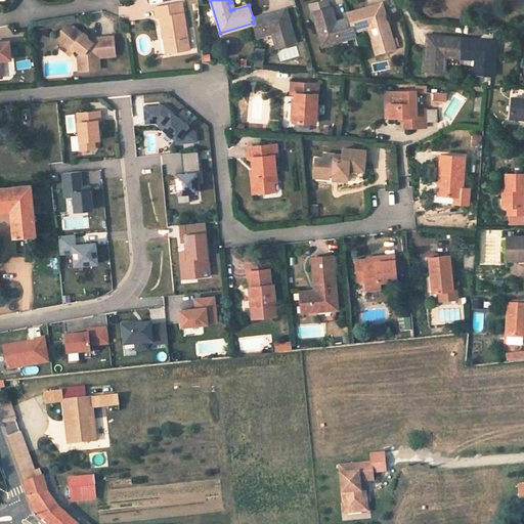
[(335,22),(331,7),(328,8),(325,0),(322,0),(309,4),(322,46),(330,44),(330,40),(336,38),(337,42),(355,36),(354,31),(350,16),(342,19),(343,23),(336,25),(335,22)]
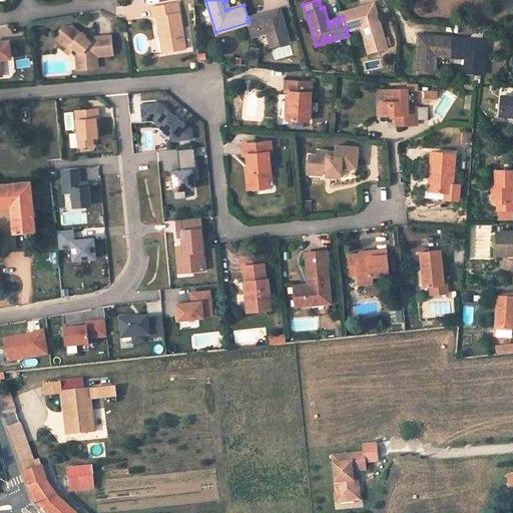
[(157,16),(162,51),(184,48),(179,12),(176,12),(174,2),(152,6),(153,17),(157,16)]
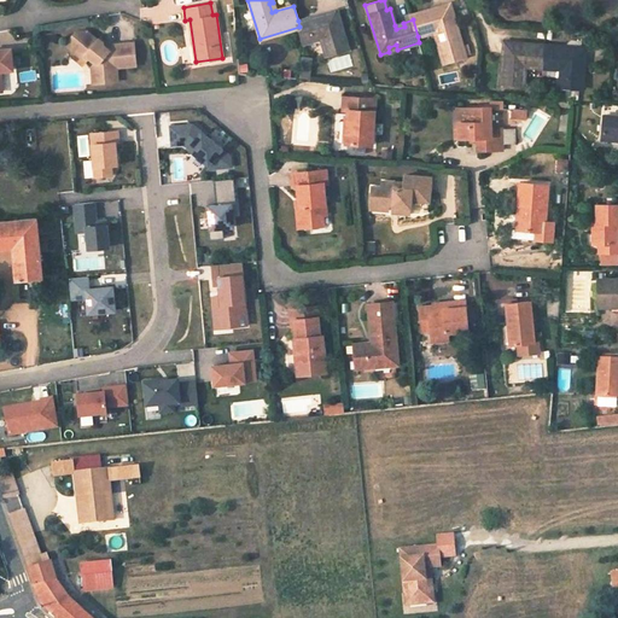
[(418,36),(433,31),(443,63),(465,57),(449,4),(412,15),(413,19),(418,36)]
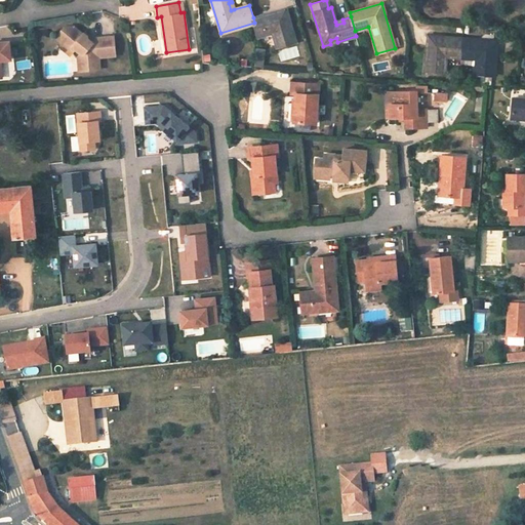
[(295,41),(286,8),(278,10),(279,14),(272,16),(271,12),(253,17),(254,23),(258,36),(273,32),(277,47),(295,41)]
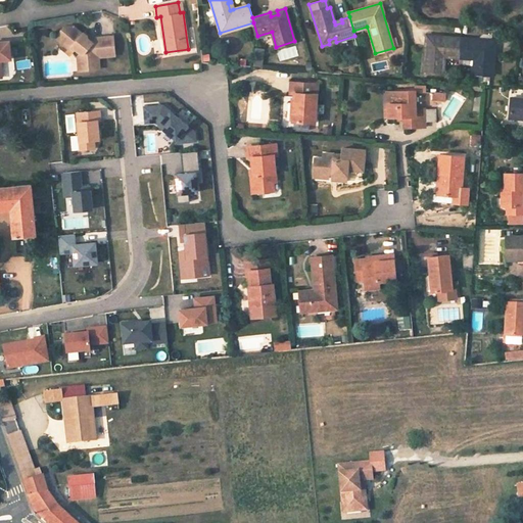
[(114,55),(112,37),(96,39),(96,41),(92,41),(86,37),(87,36),(84,33),(82,36),(76,31),(78,29),(73,25),(64,26),(54,37),(60,41),(63,41),(69,45),(72,45),(75,47),(80,51),(77,55),(79,69),(100,67),(99,60),(97,59),(97,56),(114,55)]
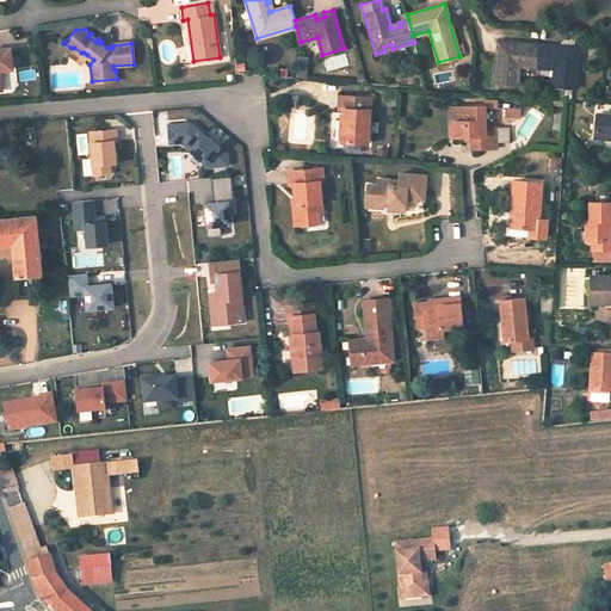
[(537,44),(498,41),(497,50),(500,51),(500,60),(495,59),(494,80),(516,82),(518,65),(536,66),(537,44)]
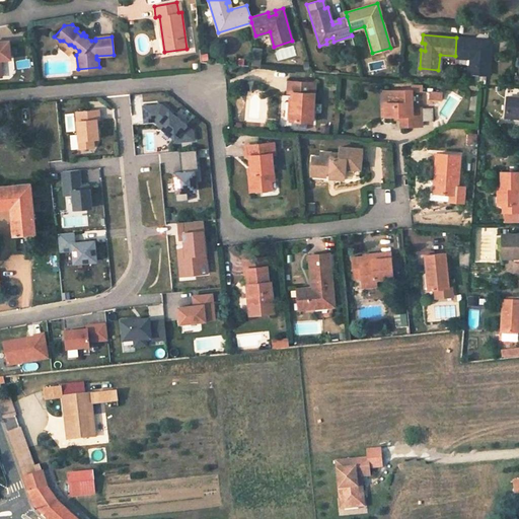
[(490,41),(456,38),(455,56),(469,58),(468,72),(488,74),(489,56),(485,55),(486,48),(490,49),(490,41)]
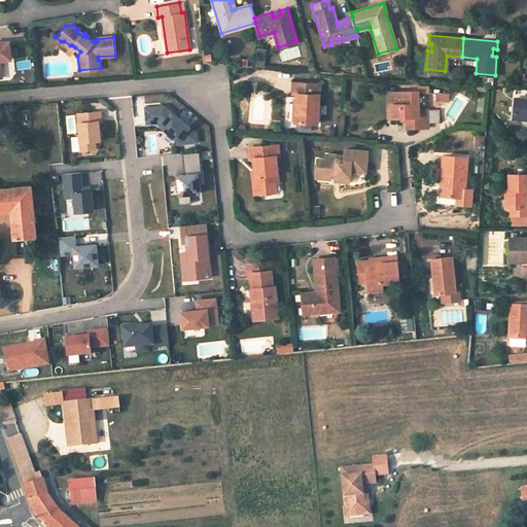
[(0,76),(1,77),(0,63),(0,60),(10,59),(8,41),(0,41),(0,76)]
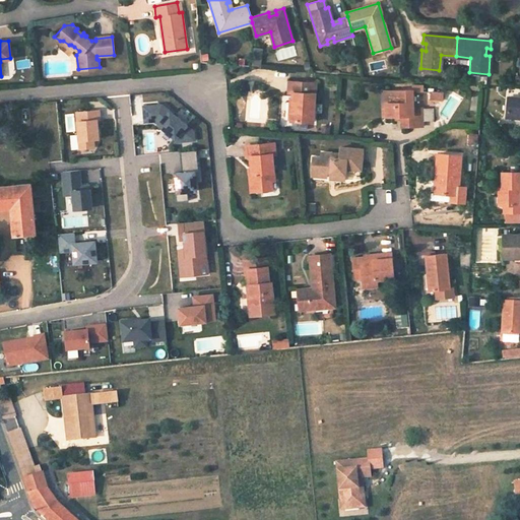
[(69,45),(63,41),(60,46),(69,53),(74,47),(71,45),(69,45)]
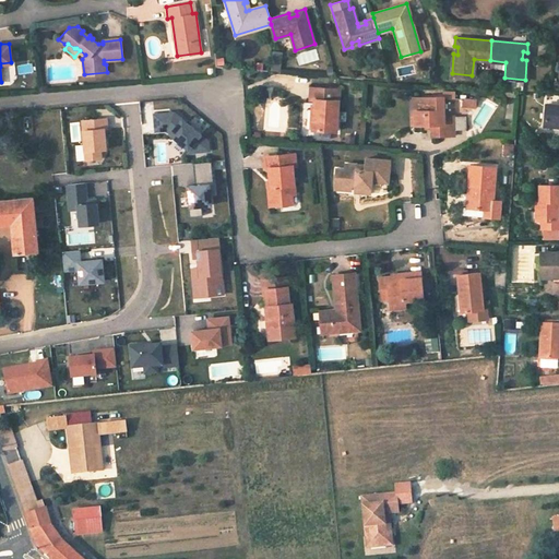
[(340,88),(311,87),(310,98),(314,99),(312,129),(336,130),(340,88)]
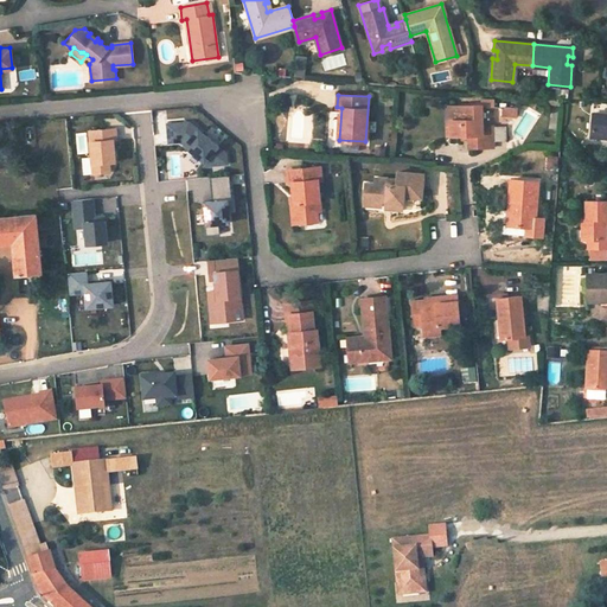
[(492,146),(492,123),(480,125),(480,104),(480,103),(454,103),(454,117),(449,117),(451,133),(458,133),(468,133),(468,136),(470,146),(492,146)]
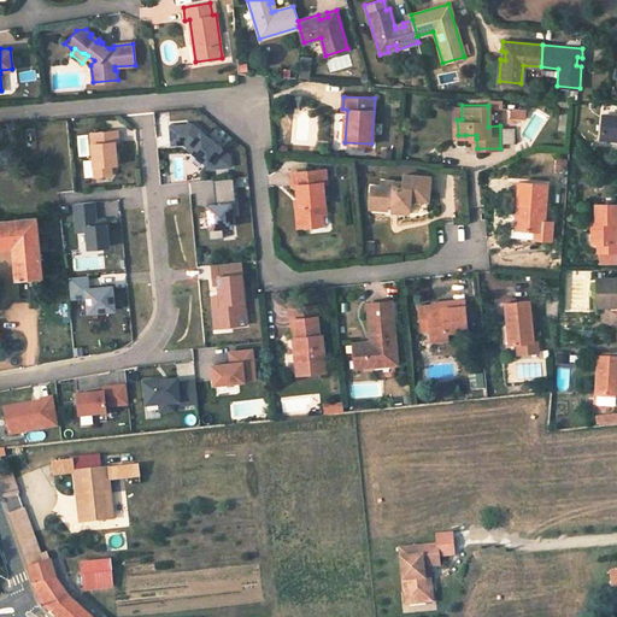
[(488,127),(500,125),(500,105),(488,106),(488,127)]
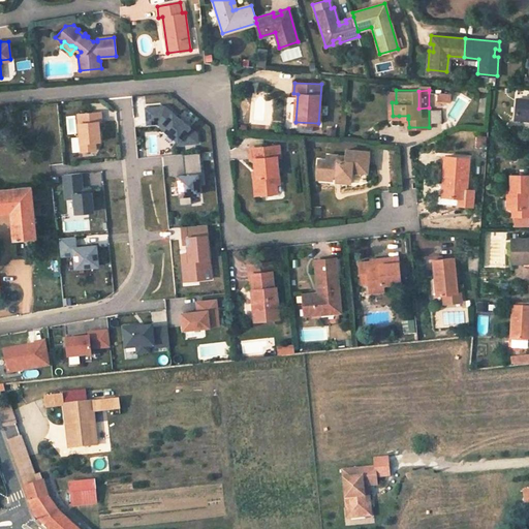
[(449,100),(450,93),(437,92),(437,99),(449,100)]
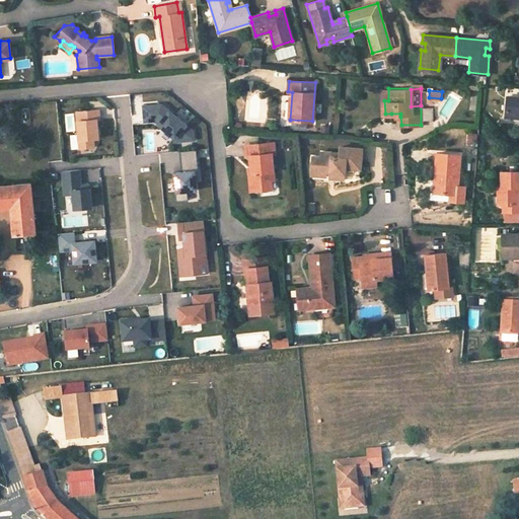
[(518,97),(507,97),(505,114),(518,115),(518,97)]
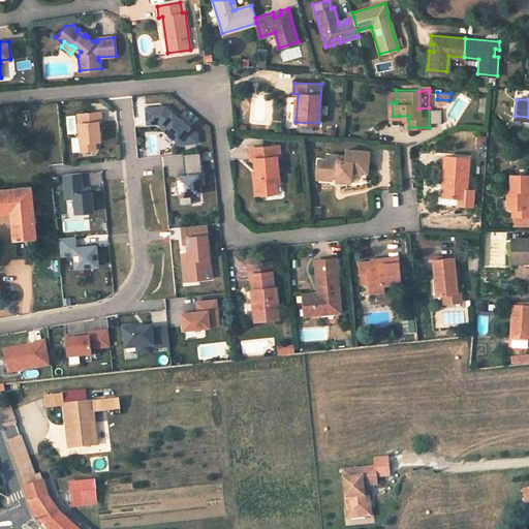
[(179,144),(198,143),(197,132),(167,107),(164,112),(162,110),(158,106),(146,107),(148,124),(159,123),(162,125),(161,126),(179,142),(179,144)]
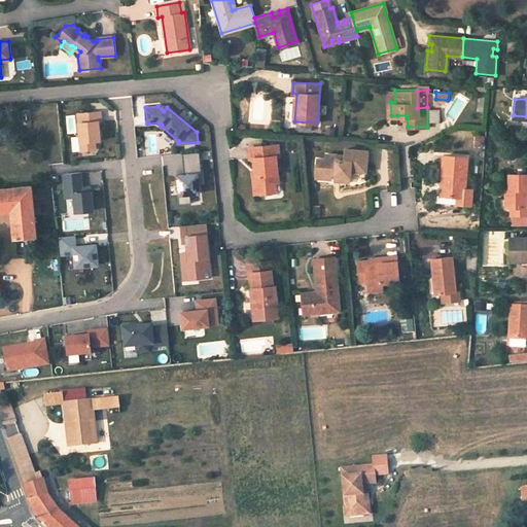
[(77,113),(81,150),(96,149),(95,141),(100,140),(98,121),(101,120),(100,111),(77,113)]
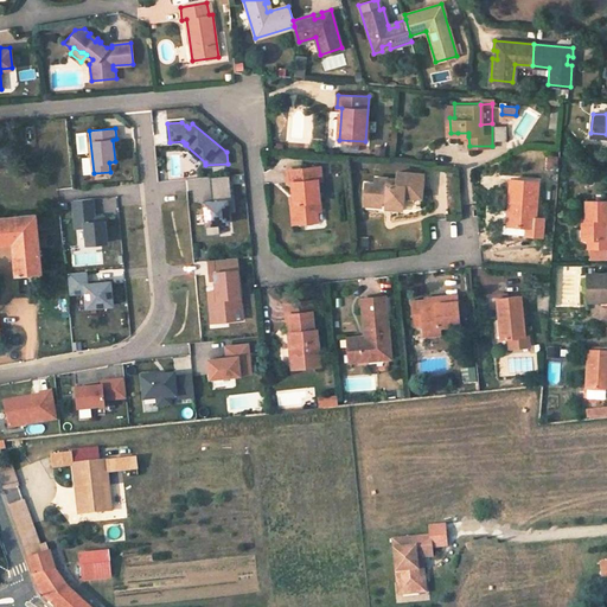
[(320,167),(287,170),(287,183),(292,183),(294,203),(292,203),(293,223),(317,221),(315,210),(320,210),(317,179),(321,178),(320,167)]
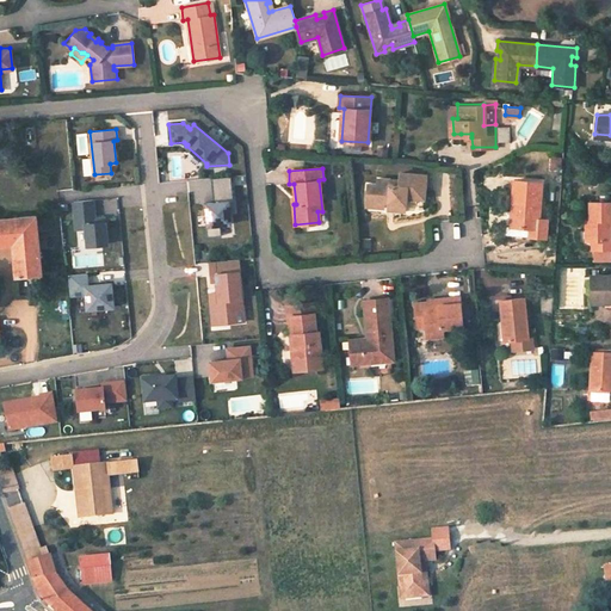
[(386,203),(389,203),(395,203),(395,210),(408,211),(408,198),(426,199),(427,176),(402,173),(402,180),(401,186),(392,185),(392,180),(390,180),(378,179),(378,185),(369,184),(368,201),(386,203)]
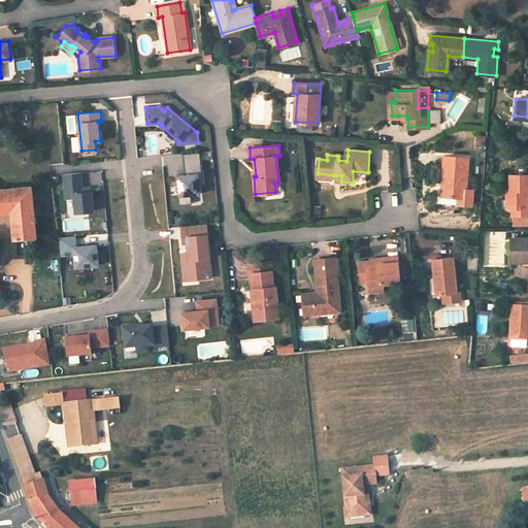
[(178,195),(179,205),(192,203),(191,194),(200,194),(199,184),(203,183),(200,152),(183,154),(185,174),(178,175),(180,195),(178,195)]
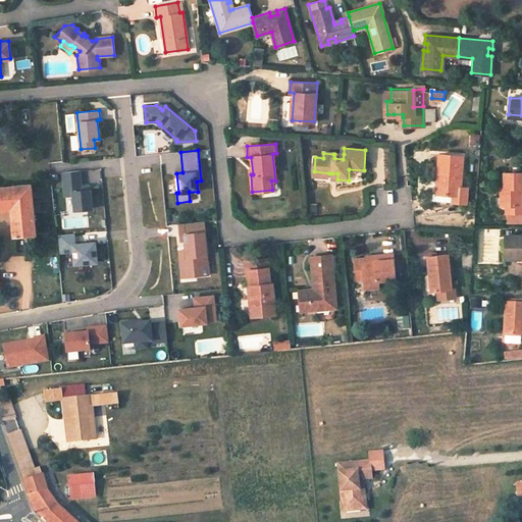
[(165,173),(179,172),(178,153),(164,153),(165,173)]
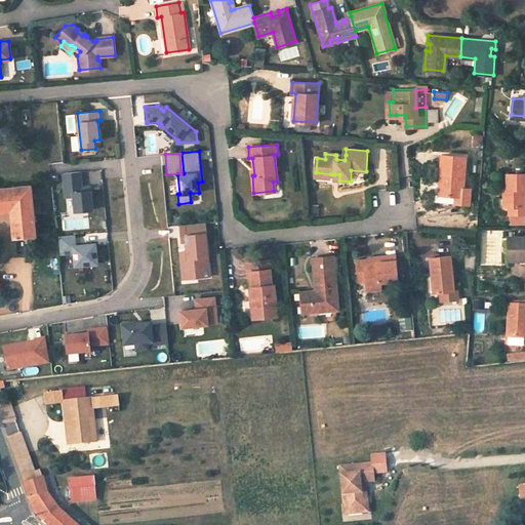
[(462,188),(465,157),(442,155),(441,172),(444,173),(442,195),(455,196),(455,203),(469,204),(470,188),(462,188)]
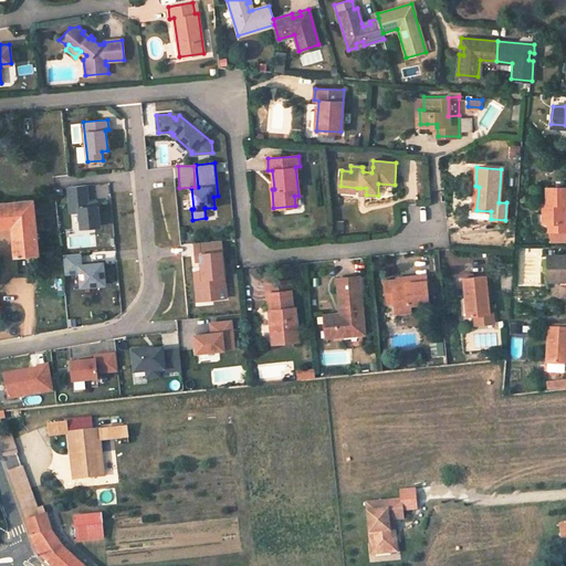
[(87,202),(86,185),(67,187),(71,212),(80,212),(81,228),(100,227),(97,202),(87,202)]
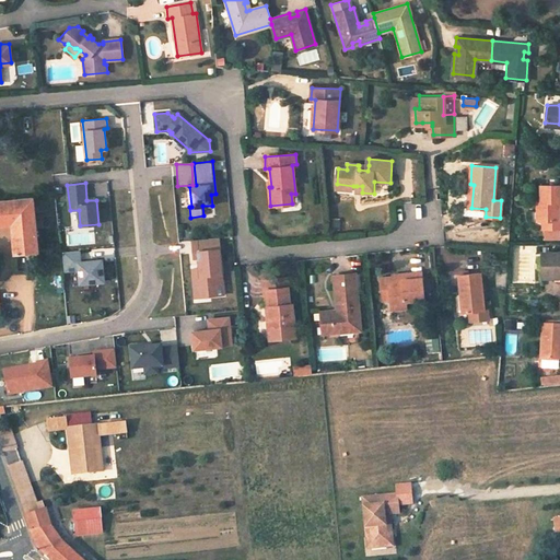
[(559,201),(559,184),(540,185),(539,201),(536,202),(536,221),(541,221),(559,221),(559,202),(559,201)]
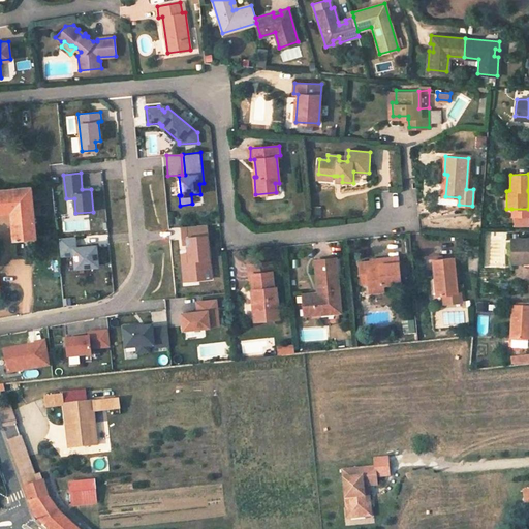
[(33,206),(32,186),(0,188),(0,212),(10,212),(13,239),(36,237),(34,213),(40,212),(39,206),(33,206)]
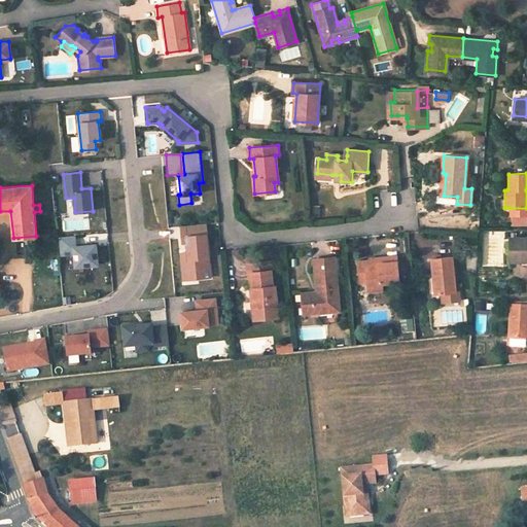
[(181,259),(183,280),(199,279),(198,272),(205,271),(204,258),(209,257),(206,223),(181,226),(182,243),(187,242),(188,252),(188,259),(181,259)]
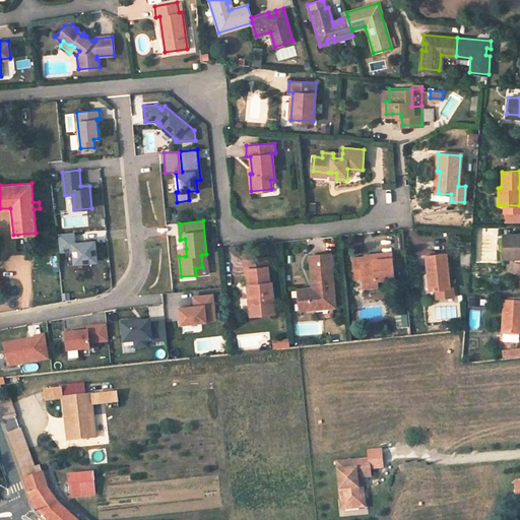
[(59,234),(61,252),(73,250),(75,263),(96,261),(94,241),(75,243),(74,233),(59,234)]
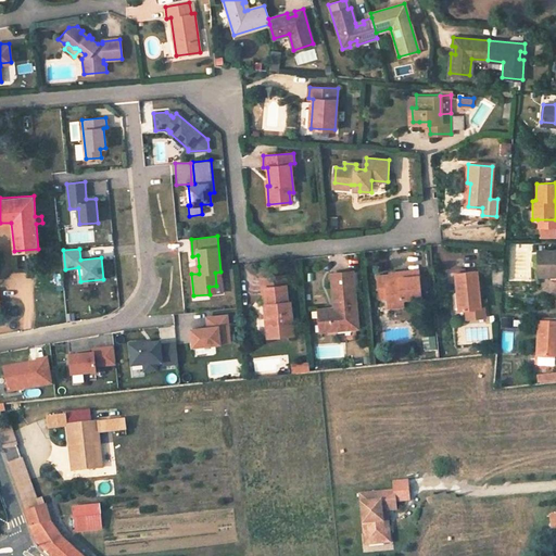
[(552,275),(555,275),(555,250),(547,251),(547,249),(544,249),(544,251),(536,251),(536,270),(552,270),(552,275)]
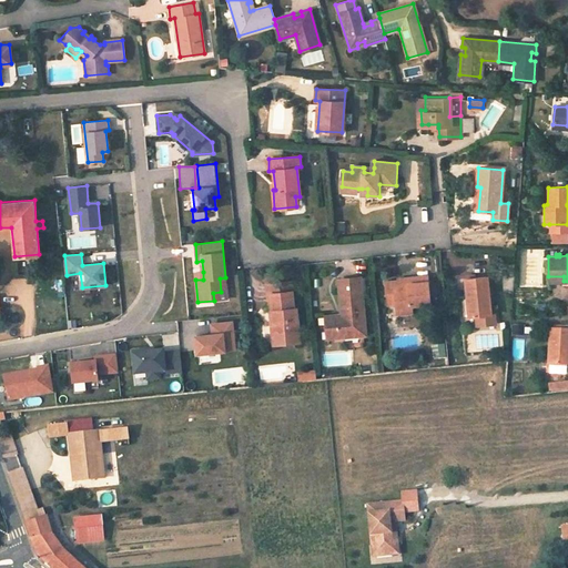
[(429,305),(426,276),(407,279),(408,280),(386,282),(386,293),(395,293),(396,304),(396,308),(411,307),(429,305)]
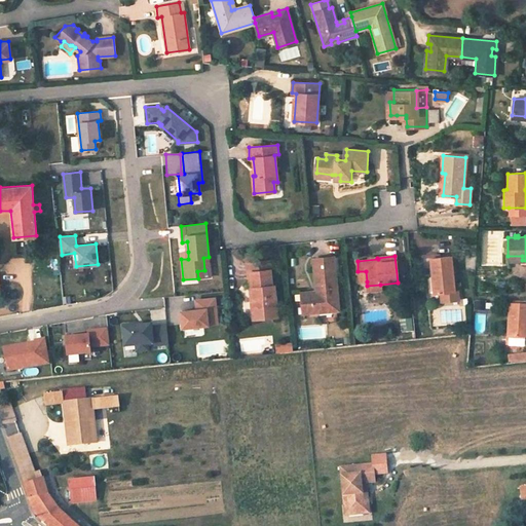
[(454,291),(451,256),(430,258),(435,293),(440,292),(441,301),(458,300),(457,291),(454,291)]
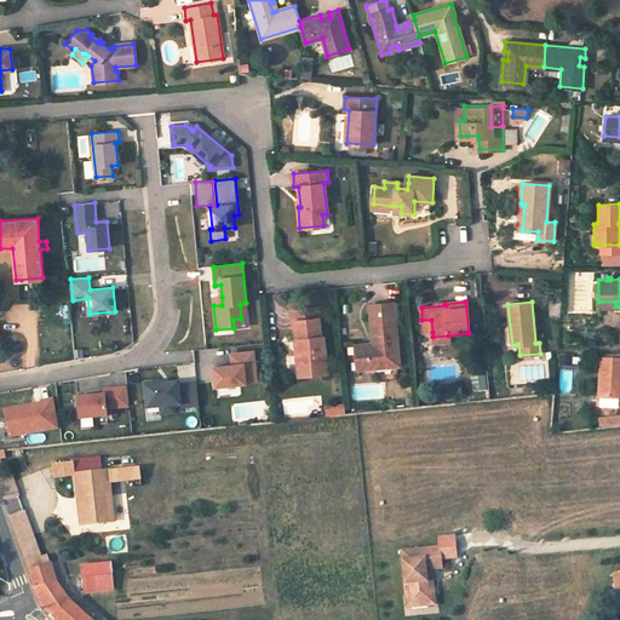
[(233,320),(234,328),(248,326),(246,303),(240,304),(241,319),(233,320)]
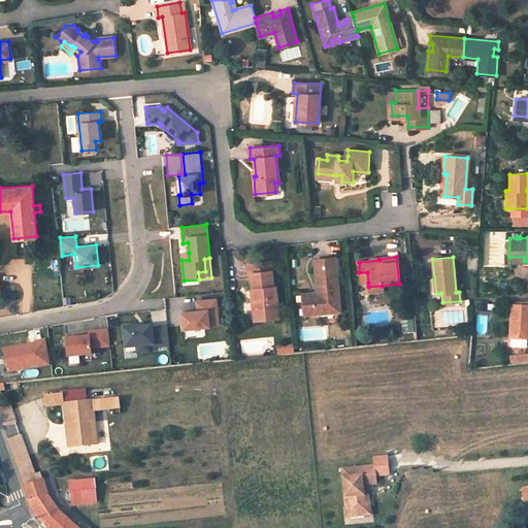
[(315,260),(318,292),(318,295),(314,296),(314,292),(302,293),(304,314),(340,310),(334,258),(315,260)]
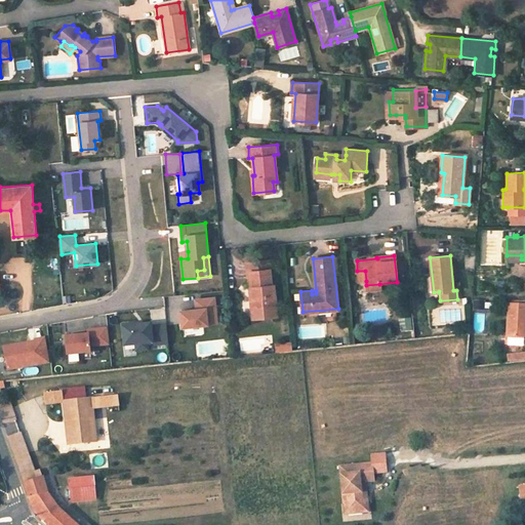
[(269,260),(248,263),(250,287),(254,287),(255,296),(251,297),(250,297),(251,308),(254,307),(255,317),(277,315),(274,284),(272,284),(269,260)]
